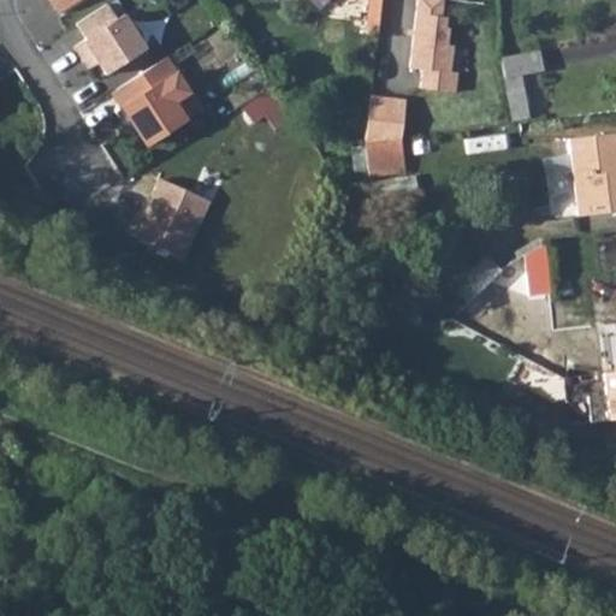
[(48,0),(59,16),(82,0),(48,0)]
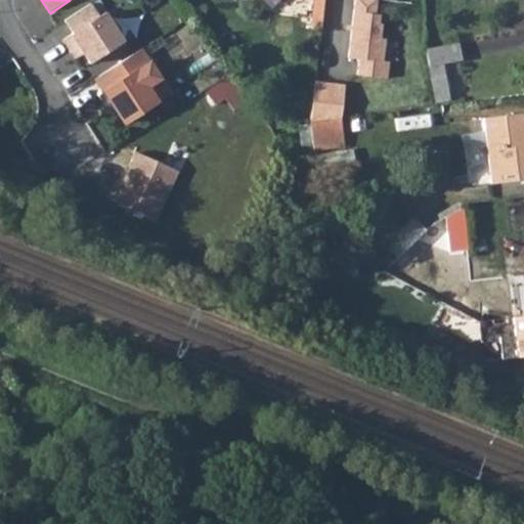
[(355,0),(349,59),(359,61),(357,77),(387,81),(389,64),(383,64),(386,40),(381,40),(383,26),(380,26),(381,16),(376,15),(377,0),(355,0)]
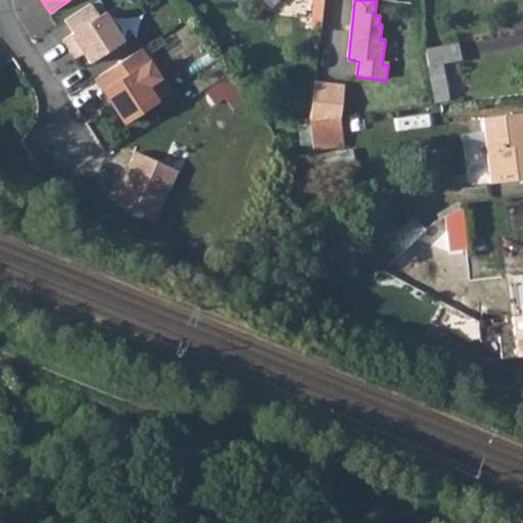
[(91,5),(65,21),(74,35),(62,42),(72,55),(80,49),(90,65),(125,43),(105,13),(99,17),(91,5)]
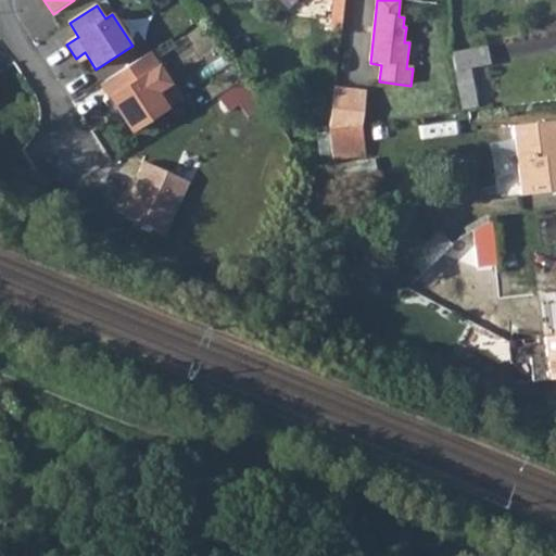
[(150,54),(102,85),(112,100),(105,103),(117,121),(123,117),(134,133),(167,110),(158,93),(171,85),(150,54)]
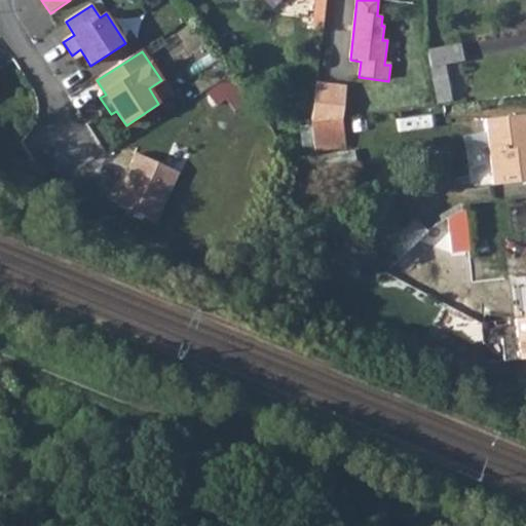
[(431,83),(447,81),(465,78),(462,59),(428,66),(431,83)]
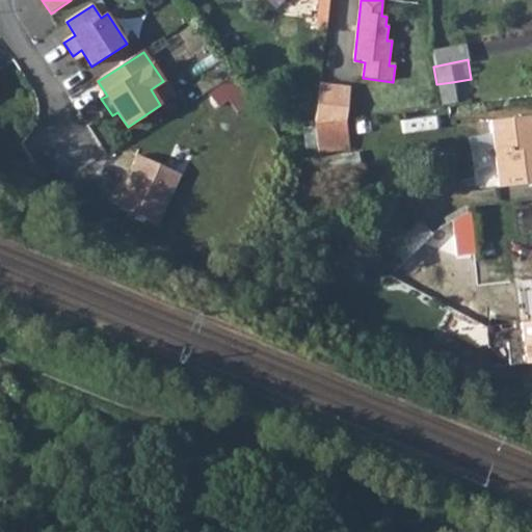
[(436,84),(442,111),(456,108),(452,82),(436,84)]
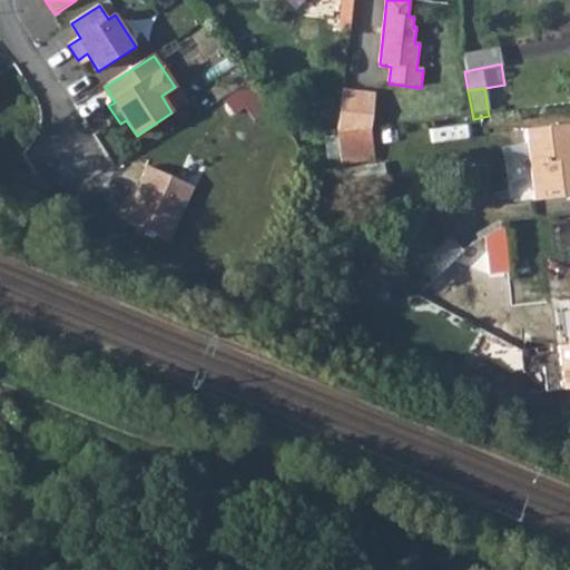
[(375,95),(342,91),(337,134),(372,131),(375,95)]
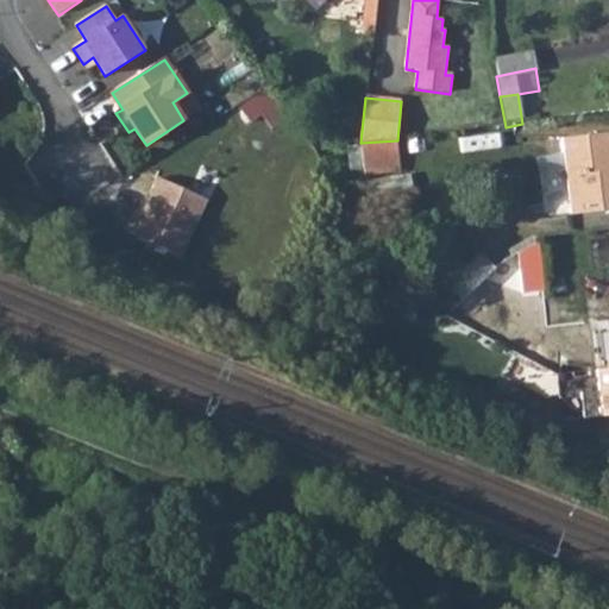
[(560,136),(566,184),(566,190),(608,186),(608,149),(607,131),(560,136)]
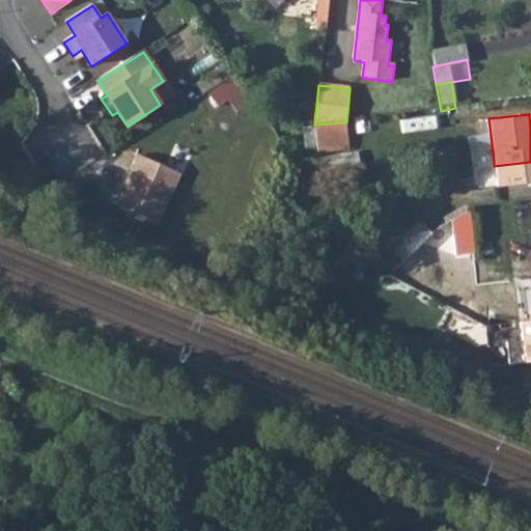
[(316,137),(318,152),(348,147),(346,122),(314,124),(316,137)]
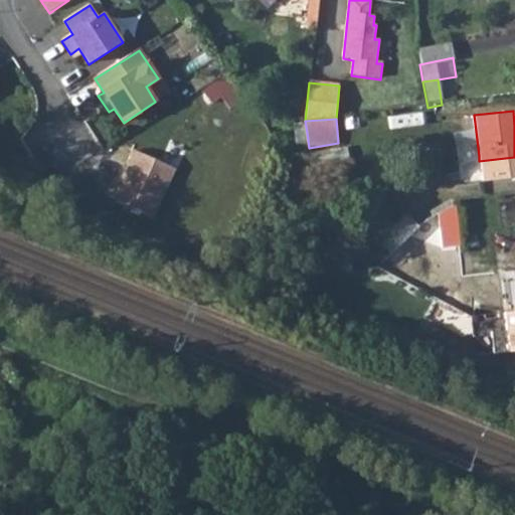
[(175,170),(135,152),(114,200),(154,218),(175,170)]
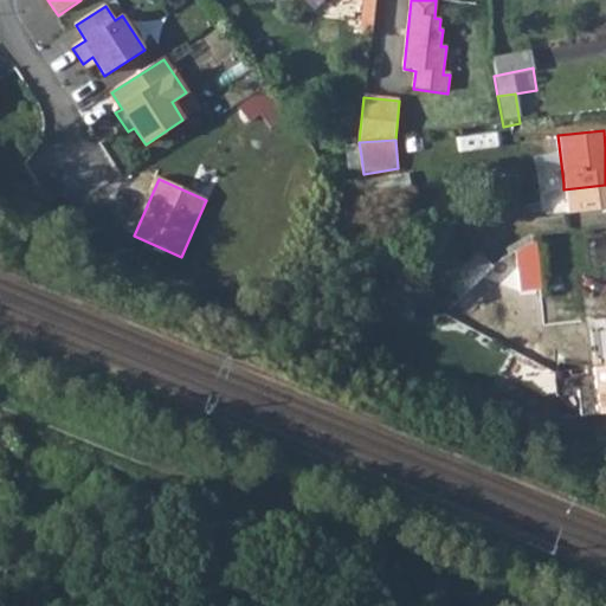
[(605,185),(563,189),(566,211),(605,206),(605,185)]
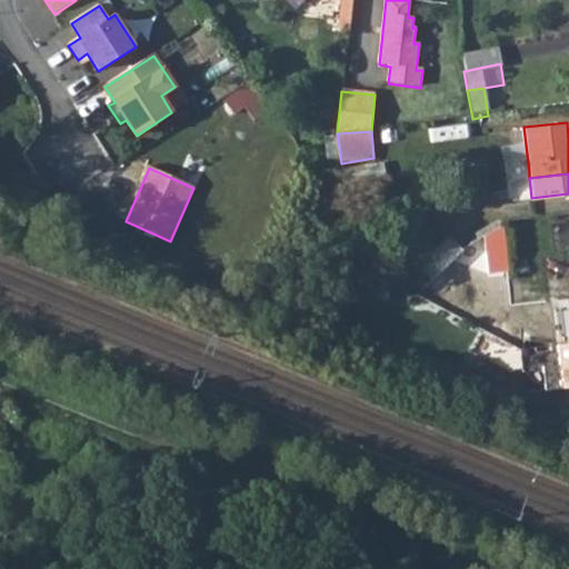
[(446,292),(476,265),(450,238),(420,266),(446,292)]
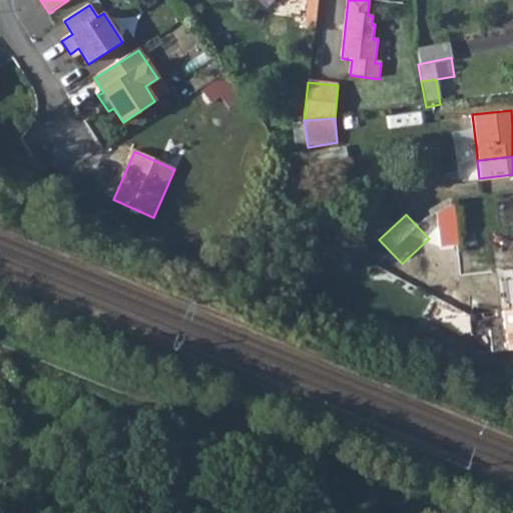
[(512,309),(489,311),(491,348),(512,346),(512,309)]
